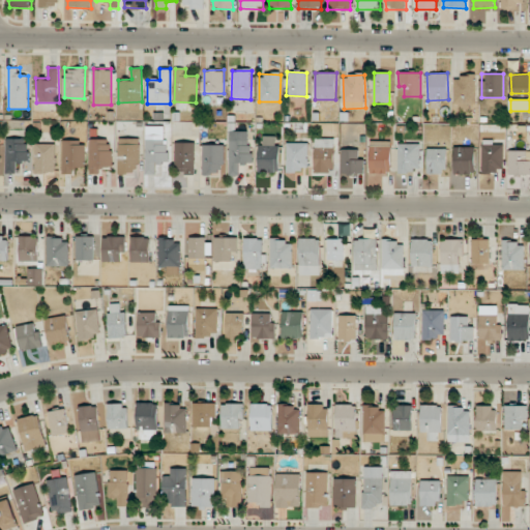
[(230,176),(240,176),(239,163),(251,163),(249,130),(229,131),(230,176)]
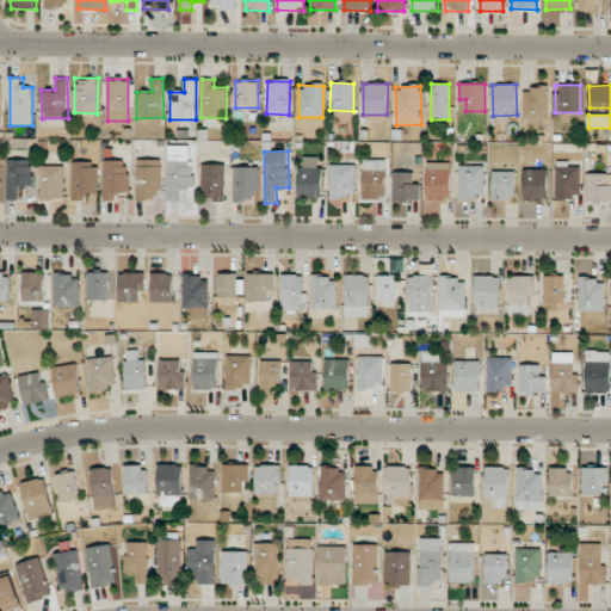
[(298,198),(322,198),(322,167),(318,167),(318,158),(300,156),(298,198)]
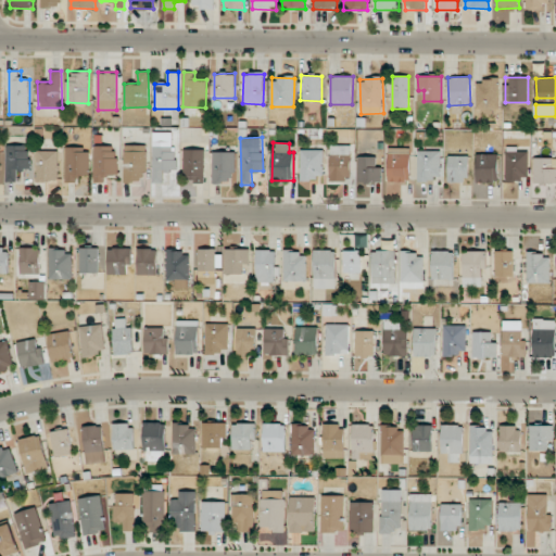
[(144,144),(124,146),(125,182),(146,181),(144,144)]
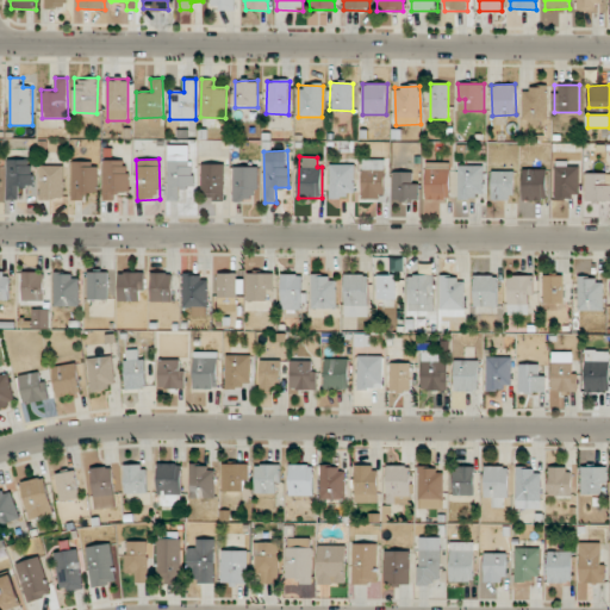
[(385,160),(363,159),(361,199),(383,200),(385,160)]
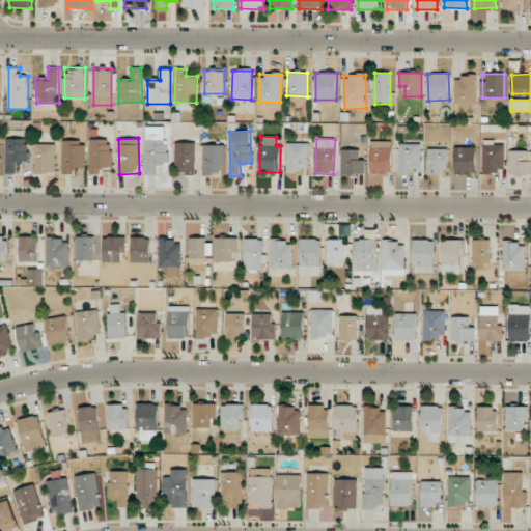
[(27,139),(5,139),(6,173),(17,173),(17,162),(28,162),(27,139)]
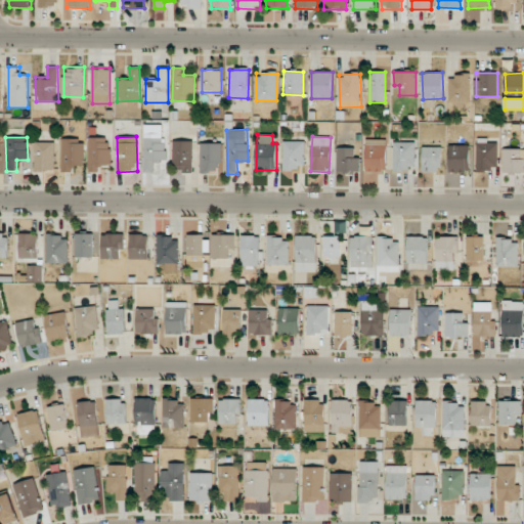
[(89,172),(99,172),(100,164),(110,165),(110,137),(89,137),(89,172)]
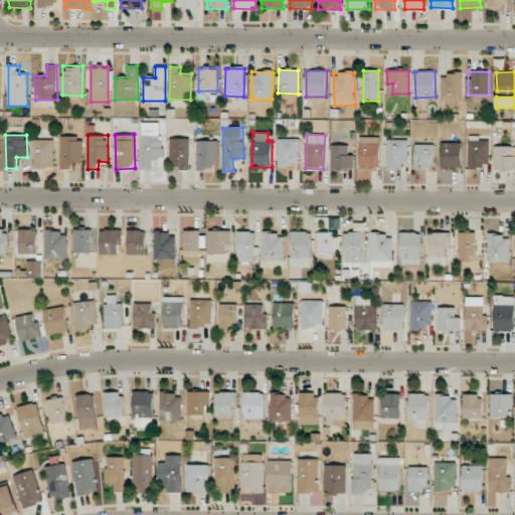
[(141,169),(151,170),(152,158),(163,159),(163,136),(142,135),(141,169)]
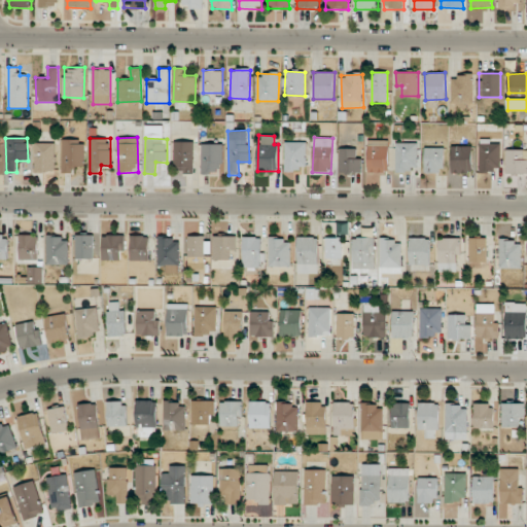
[(480,139),(479,171),(500,171),(500,143),(491,143),(491,139),(480,139)]
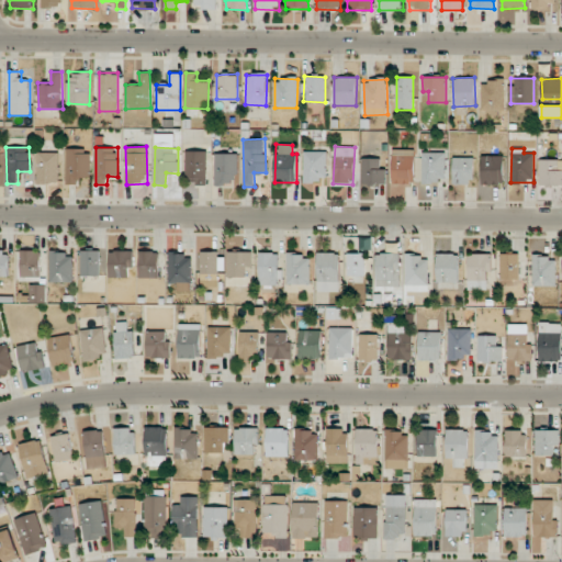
[(90,149),(67,149),(66,184),(78,184),(78,178),(90,178),(90,149)]
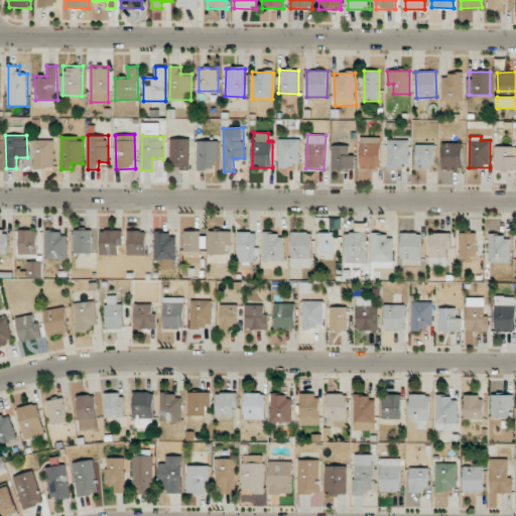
[(381,137),(360,137),(361,168),(381,168),(381,137)]
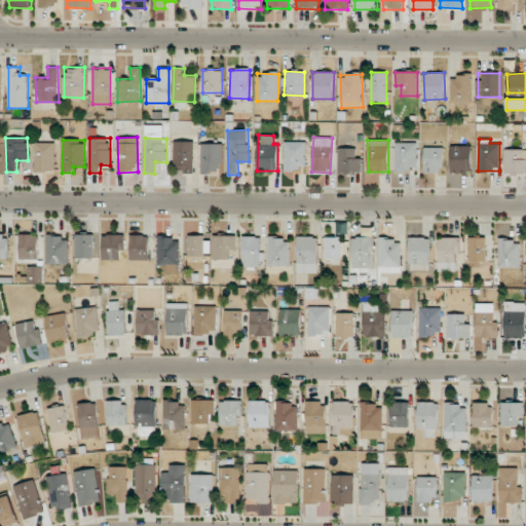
[(193,142),(174,141),(174,170),(183,170),(183,173),(193,173),(193,142)]
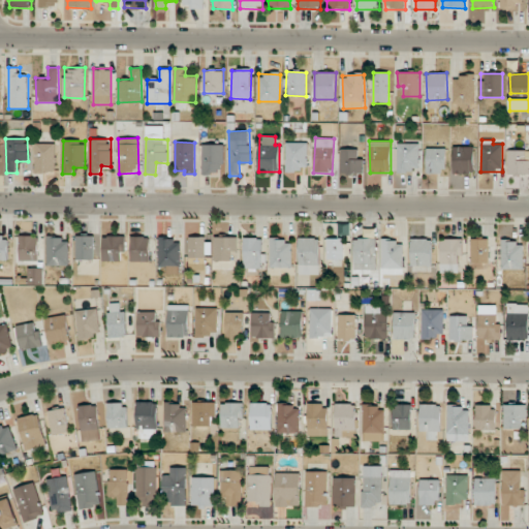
[(34,173),(55,173),(56,144),(35,143),(34,173)]
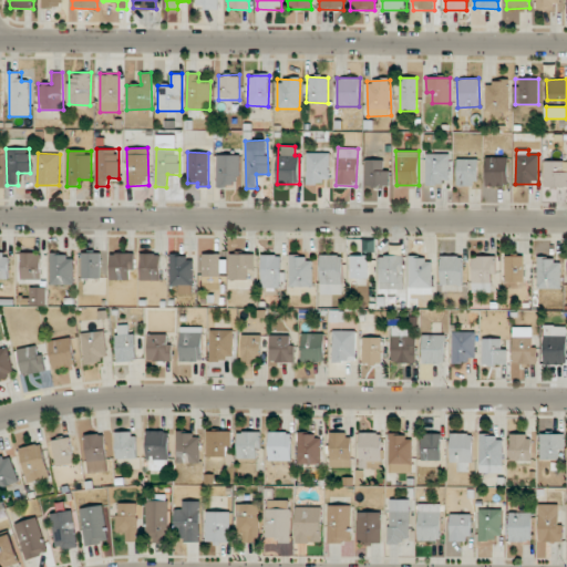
[(307,183),(329,183),(329,153),(307,153),(307,183)]
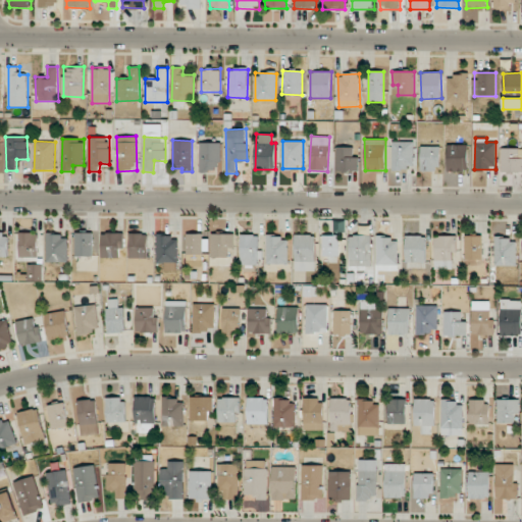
[(414,141),(392,142),(393,169),(414,168),(414,141)]
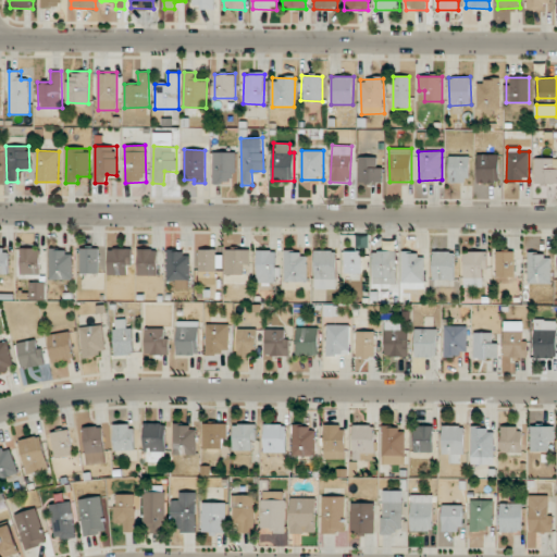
[(234,152),(213,152),(212,183),(234,183),(234,152)]
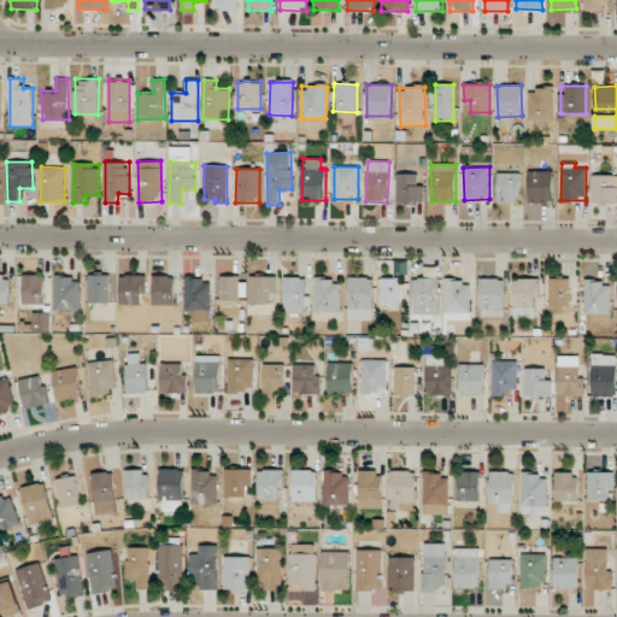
[(529,171),(529,203),(553,203),(553,171),(529,171)]
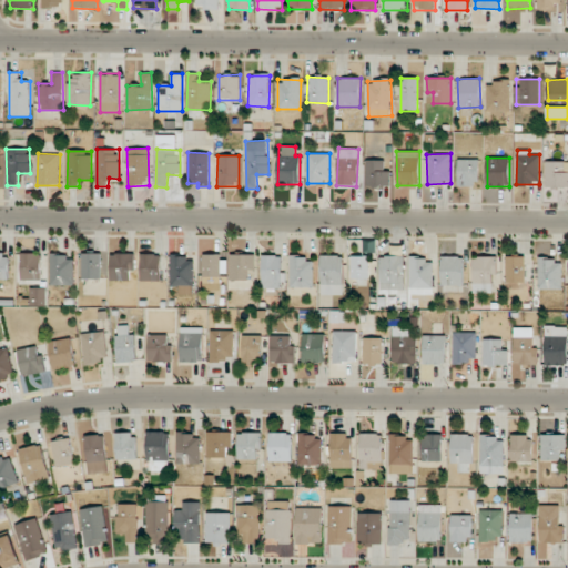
[(479,160),(458,159),(457,184),(478,185),(479,160)]
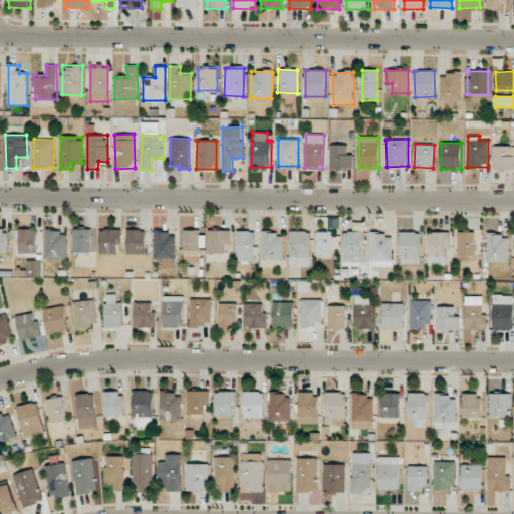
[(348,145),(331,145),(330,169),(352,169),(352,154),(347,154),(348,145)]
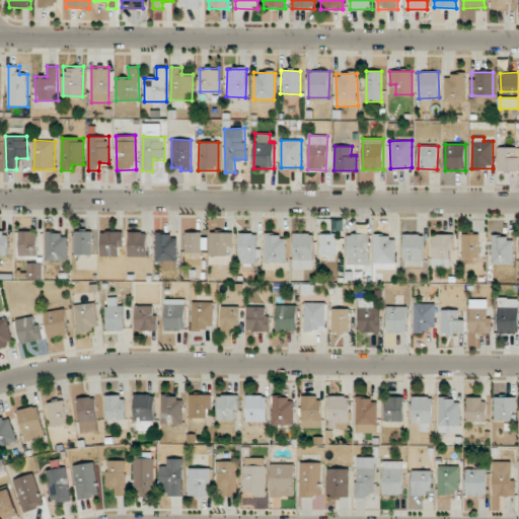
[(499,170),(518,170),(518,147),(499,147),(499,170)]
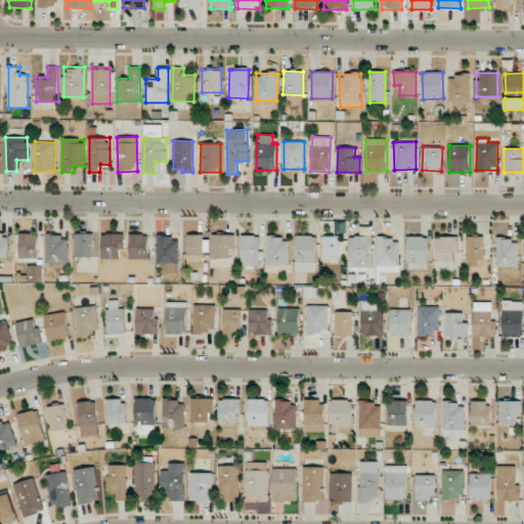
[(346,231),(347,222),(336,222),(336,231),(346,231)]
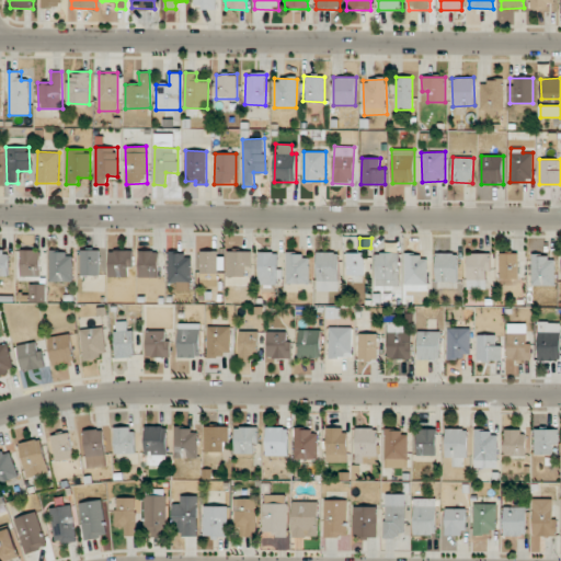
[(375,286),(398,286),(399,243),(386,243),(386,253),(376,253),(375,286)]
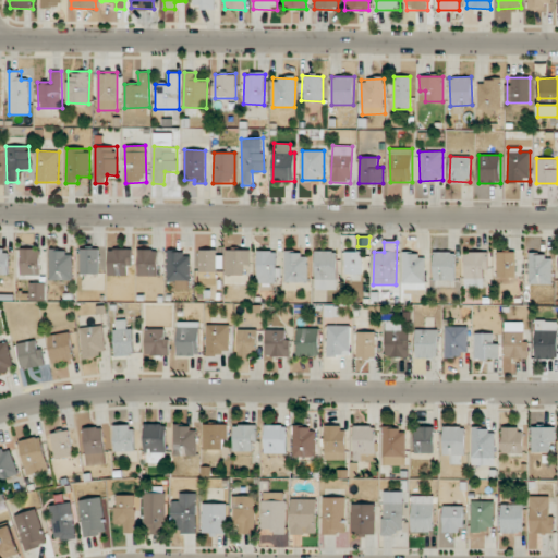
[(39,275),(39,249),(21,250),(21,275),(39,275)]
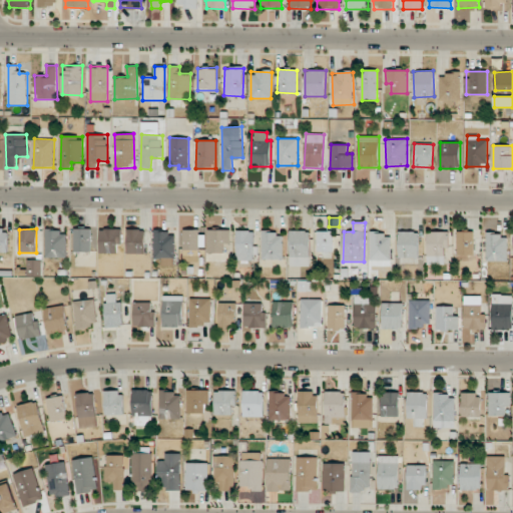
[(74,251),(91,251),(90,228),(74,228),(74,251)]
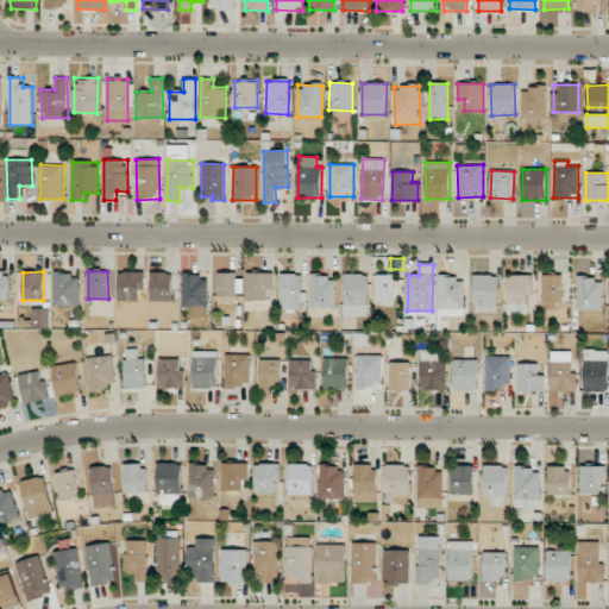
[(144,271),(118,272),(119,301),(139,300),(139,289),(144,289),(144,271)]
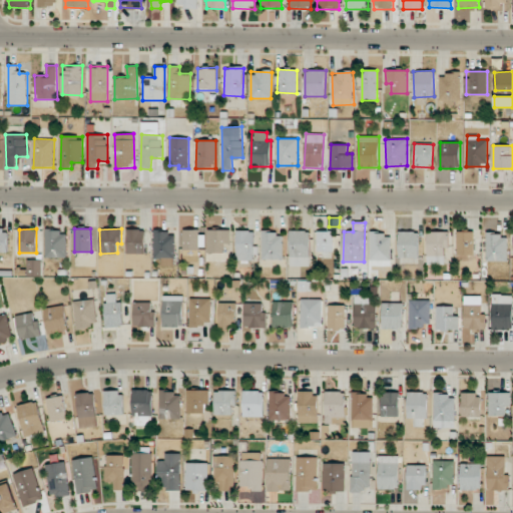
[(127,253),(144,253),(145,229),(127,229),(127,253)]
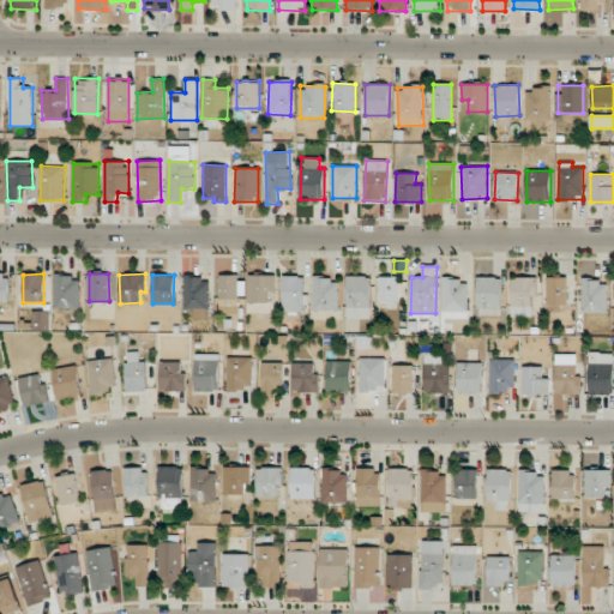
[(238,275),(220,275),(218,313),(239,313),(239,306),(238,306),(238,275)]
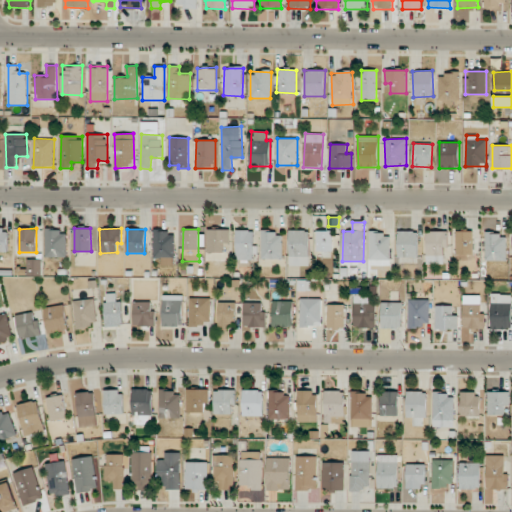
[(207,252),(224,252),(225,242),(230,242),(231,230),(208,229),(207,252)]
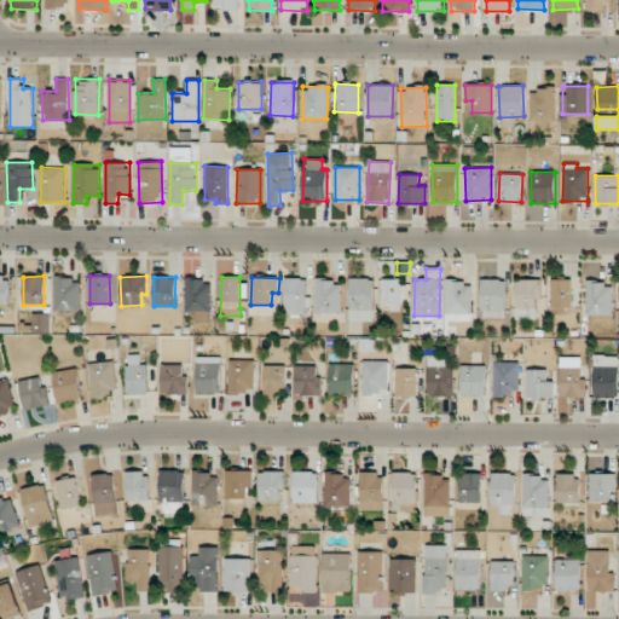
[(80,278),(56,278),(55,311),(80,311),(80,278)]
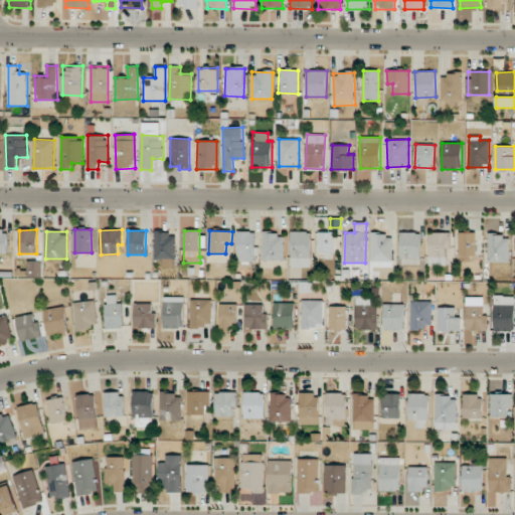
[(255,262),(255,231),(237,231),(237,262),(255,262)]
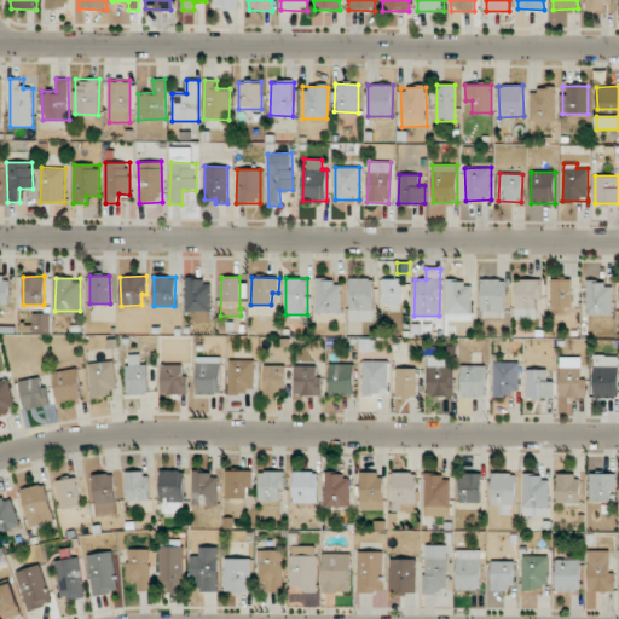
[(350,320),(374,322),(374,278),(350,278),(350,320)]
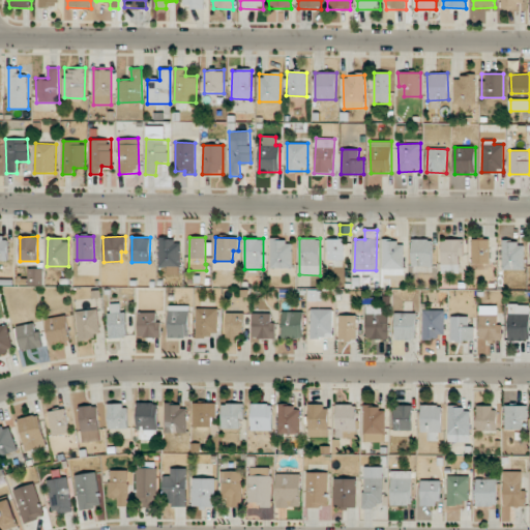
[(345,239),(328,238),(327,260),(344,261),(345,239)]
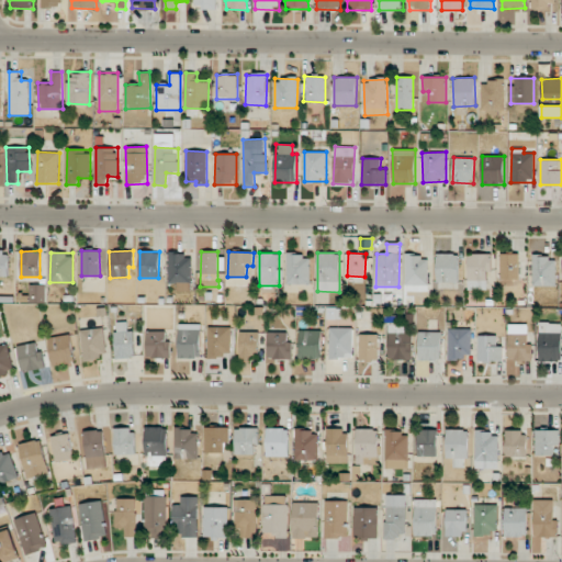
[(168,283),(177,283),(177,291),(190,291),(191,255),(169,254),(168,283)]
